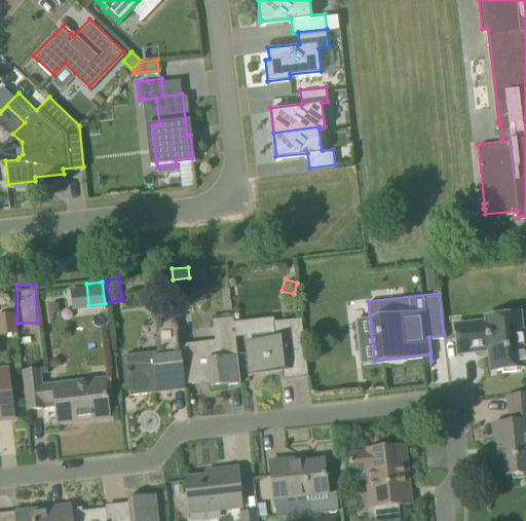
[(0,329),(17,328),(15,309),(0,309),(0,329)]
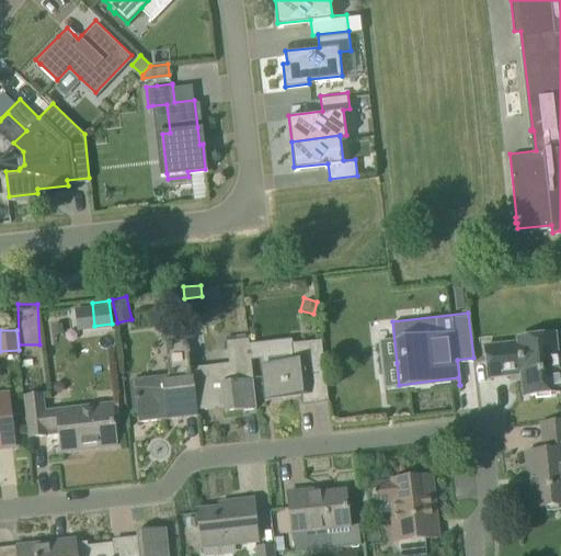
[(168,372),(134,375),(139,419),(197,412),(197,407),(192,364),(189,330),(163,332),(168,372)]
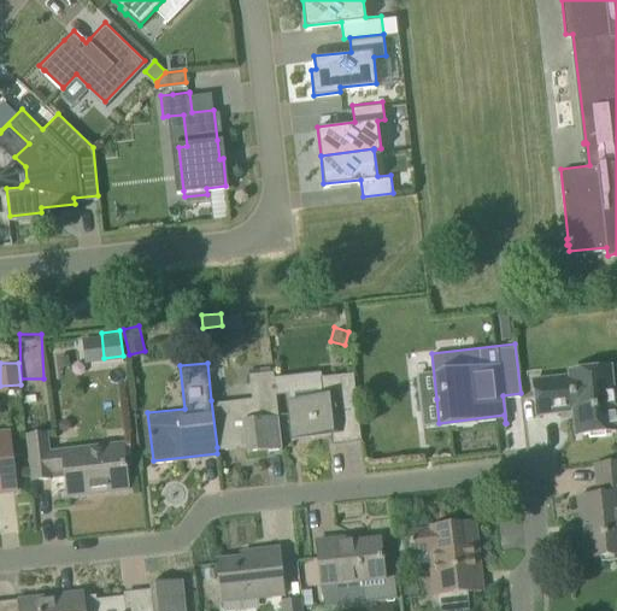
[(569,374),(533,377),(538,411),(560,409),(560,405),(573,404),(576,432),(616,426),(616,418),(611,364),(569,369),(569,374)]
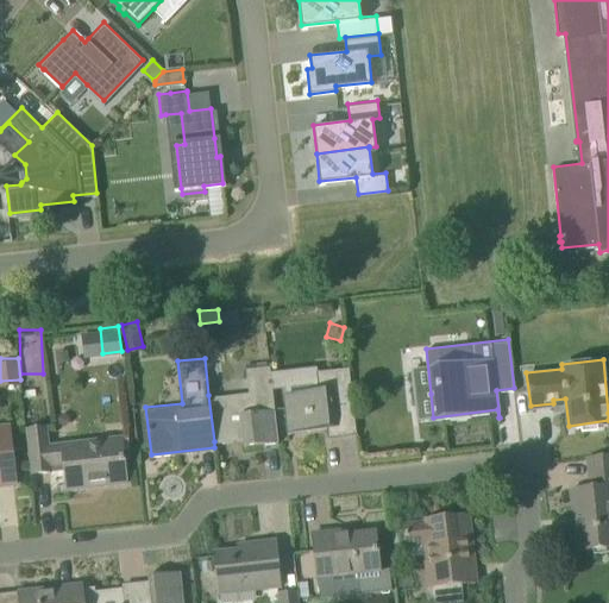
[(249,390),(208,395),(214,441),(233,439),(233,432),(243,431),(244,444),(278,439),(270,364),(246,368),(249,390)]
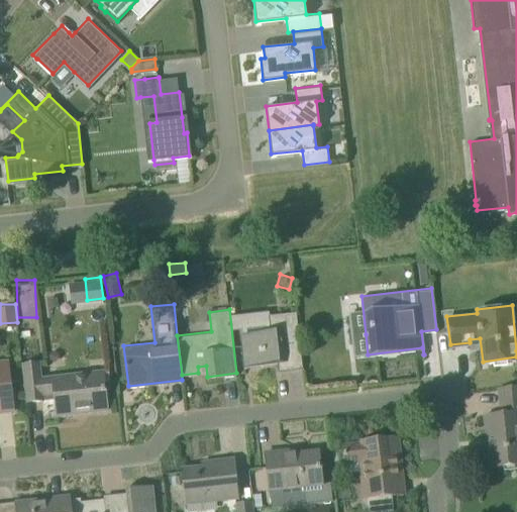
[(271,329),(241,333),(245,364),(279,360),(279,356),(285,356),(286,368),(302,366),(296,310),(269,313),(271,329)]
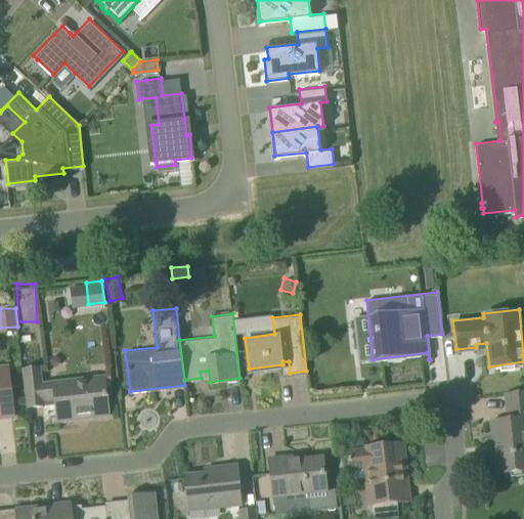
[(0,339),(15,339),(15,329),(0,329),(0,339)]
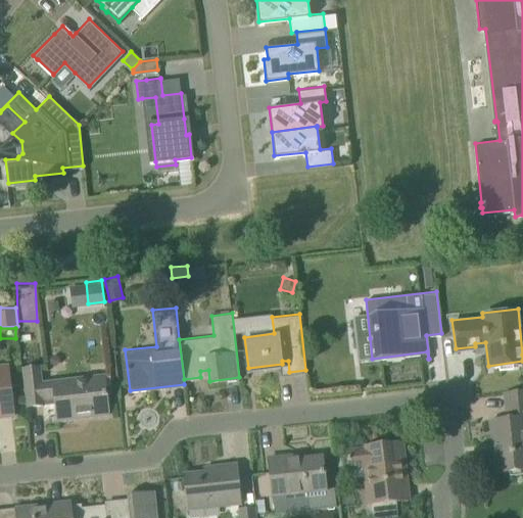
[(0,364),(0,414),(13,413),(11,401),(7,364),(0,364)]
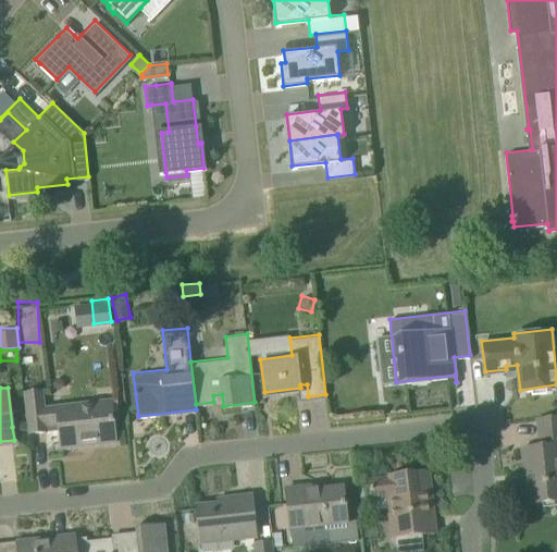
[(42,389),(25,391),(29,430),(59,427),(61,445),(115,439),(110,397),(45,405),(42,389)]
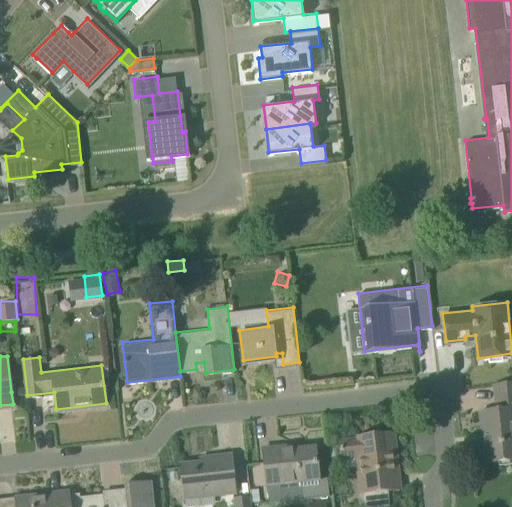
[(497,409),(480,411),(485,460),(511,457),(511,380),(494,383),(497,409)]
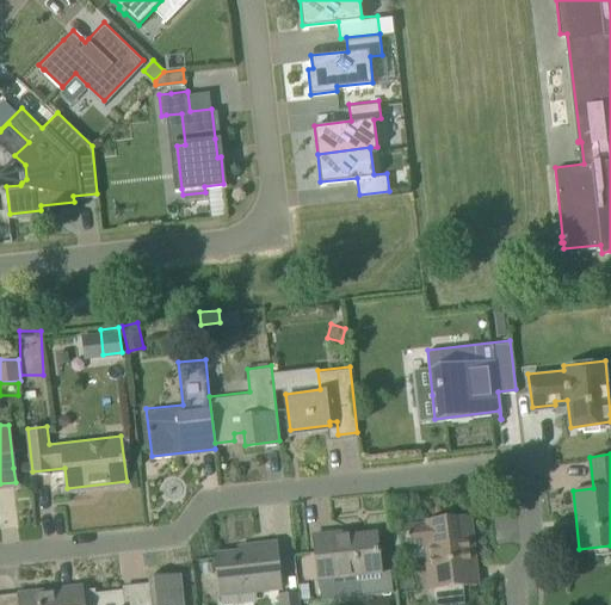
[(429,542),(433,585),(477,580),(470,514),(426,519),(426,520),(405,523),(407,544),(429,542)]
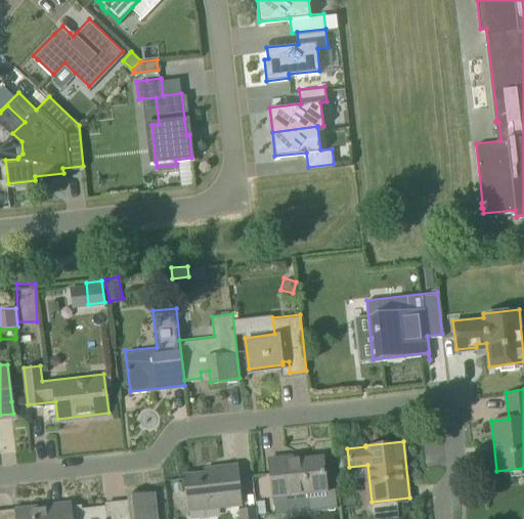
[(335,487),(325,488),(321,455),(288,459),(287,455),(269,457),(273,495),(306,491),(308,508),(337,505),(335,487)]
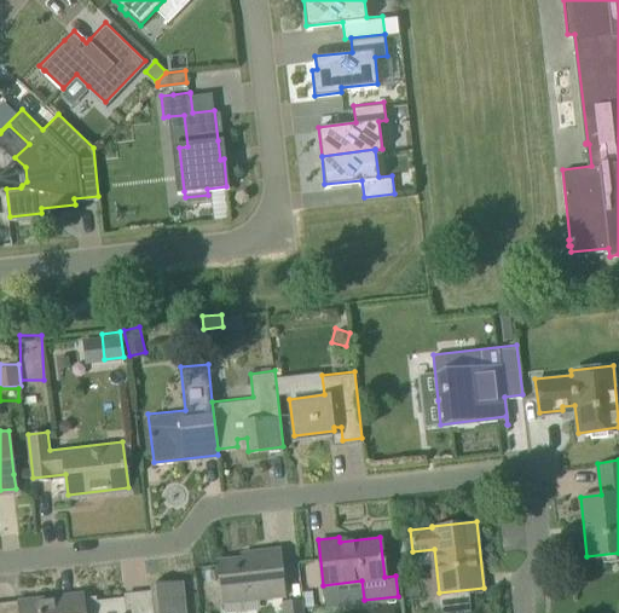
[(259,595),(285,591),(281,547),(252,550),(253,555),(218,559),(223,599),(259,595)]
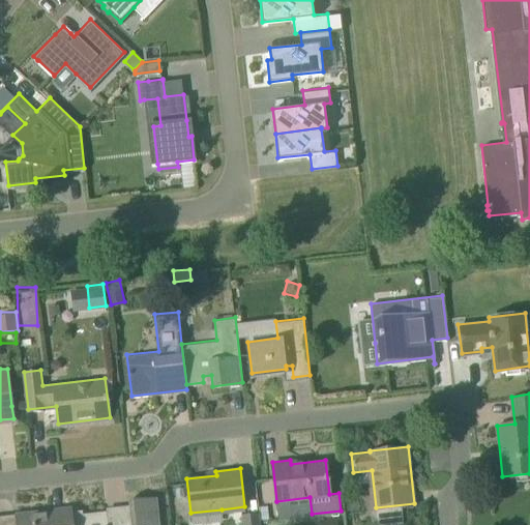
[(108,524),(159,524),(156,495),(128,499),(129,503),(119,505),(120,514),(108,515),(107,515),(108,524)]
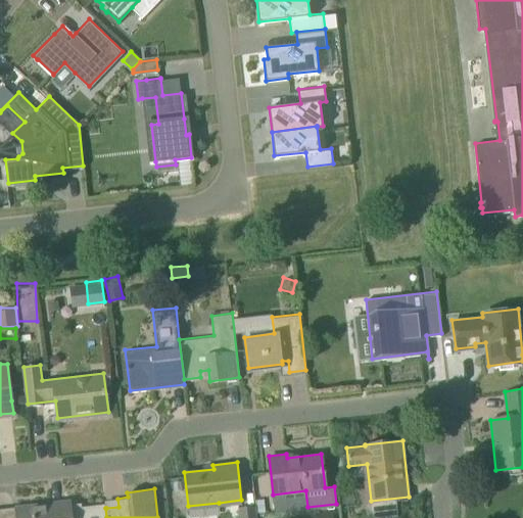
[(69,499),(49,501),(51,517),(106,517),(105,508),(106,508),(105,503),(70,507),(69,499)]
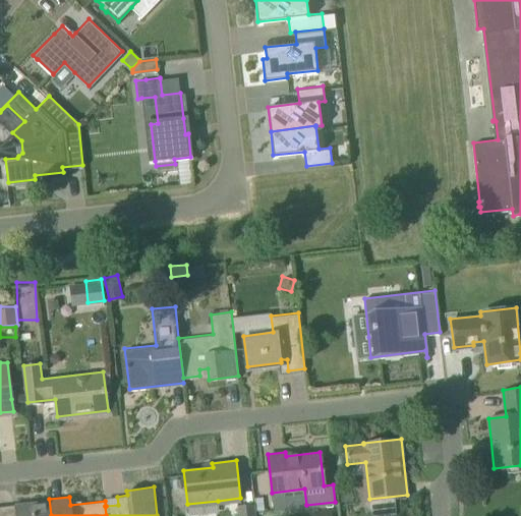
[(0,512),(0,515),(51,515),(49,499),(15,503),(16,511),(0,512)]
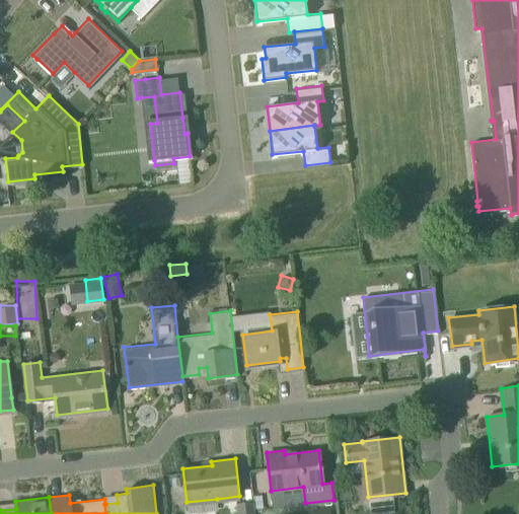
[(235,503),(236,513),(253,513),(252,501),(235,503)]
